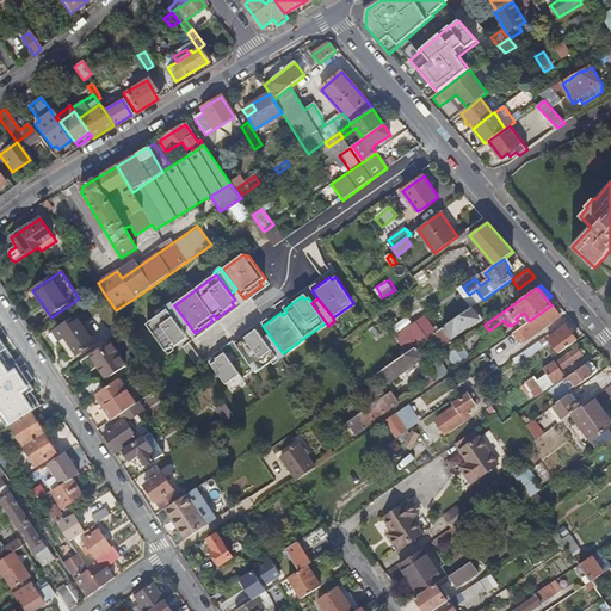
[(183,329),(189,325),(174,306),(172,302),(166,307),(168,310),(183,329)]
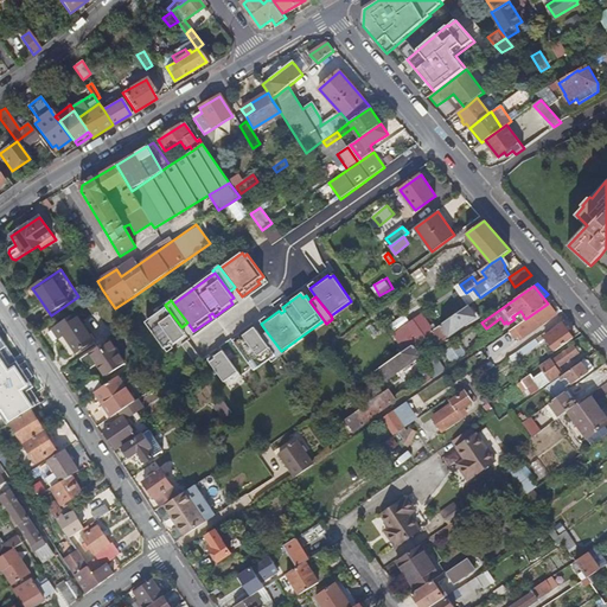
[(529,317),(510,331),(515,338),(528,328),(530,332),(556,313),(549,302),(548,304),(529,317)]
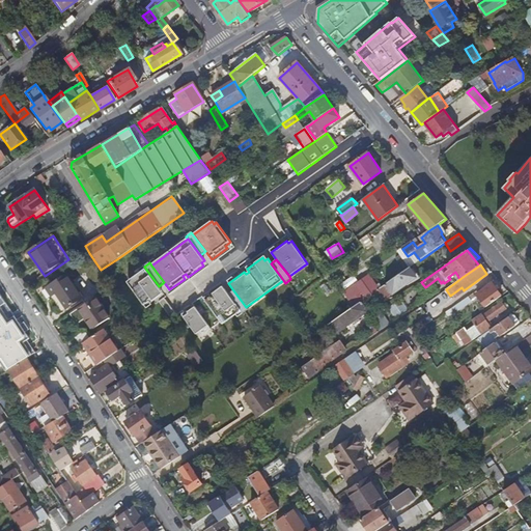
[(417,277),(410,268),(379,289),(385,300),(417,277)]
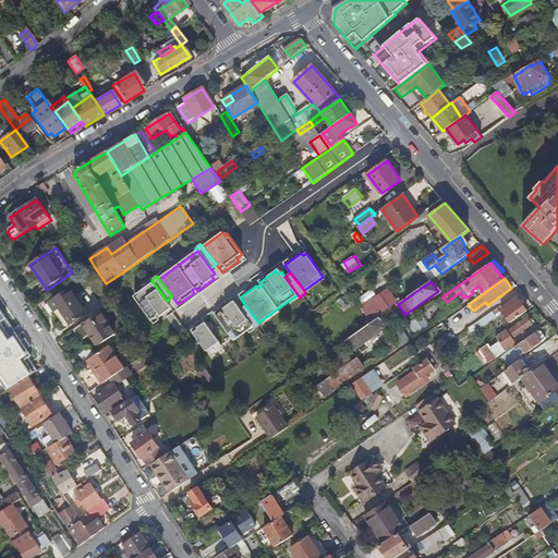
[(167,301),(154,283),(134,296),(153,323),(169,311),(167,308),(170,306),(167,301)]
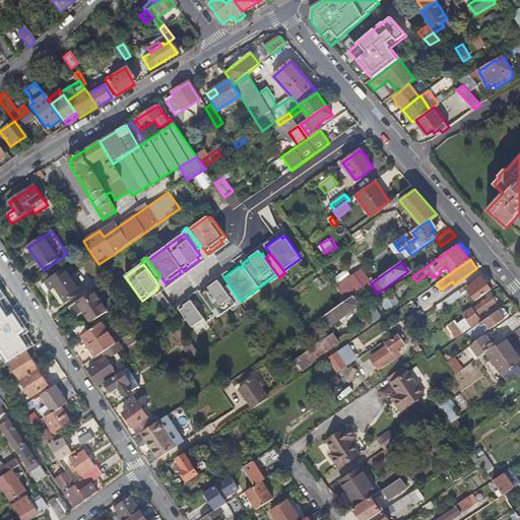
[(81,293),(66,270),(46,283),(52,291),(56,288),(66,303),(81,293)]
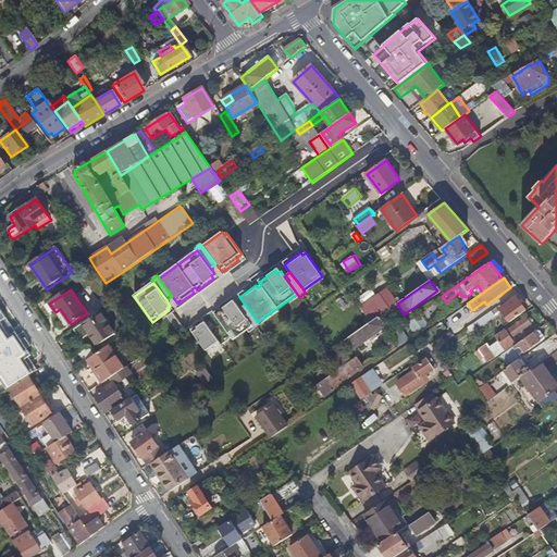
[(368,301),(379,317),(391,308),(380,293),(368,301)]
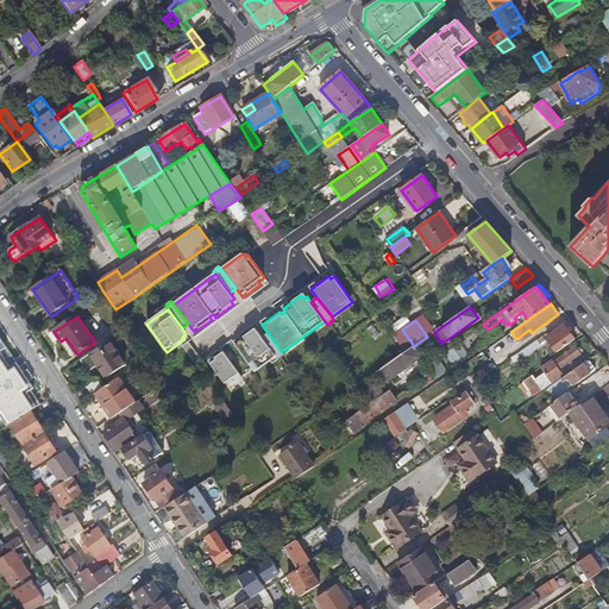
[(547,337),(558,351),(576,339),(565,324),(547,337)]
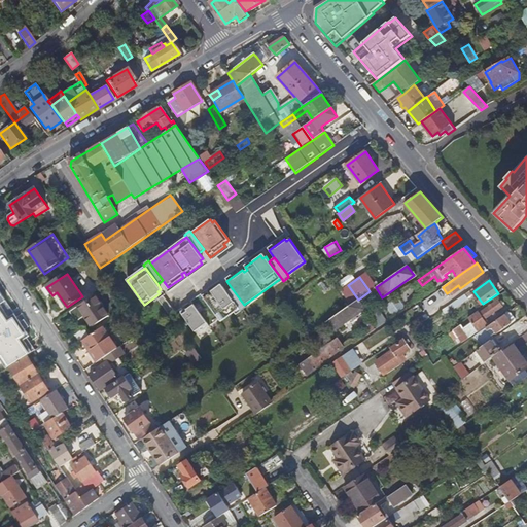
[(203,297),(220,322),(239,309),(226,292),(223,287),(220,289),(218,286),(203,297)]
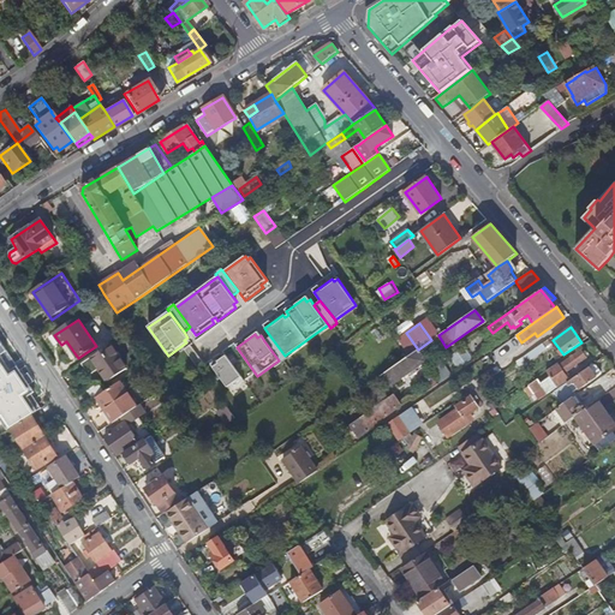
[(285,356),(270,336),(264,341),(281,364),(287,359),(285,356)]
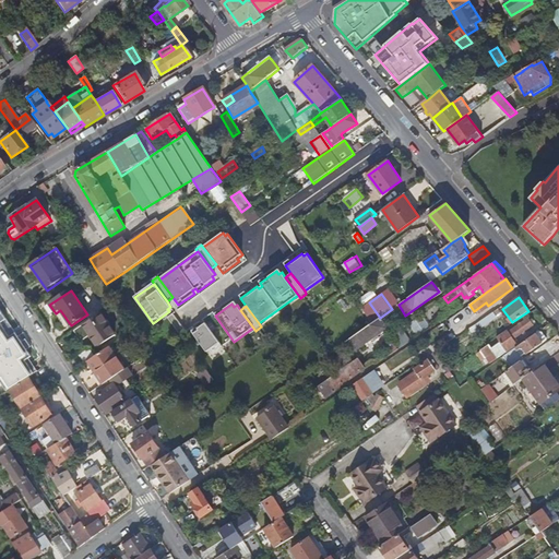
[(491,312),(467,329),(471,334),(495,318),(491,312)]
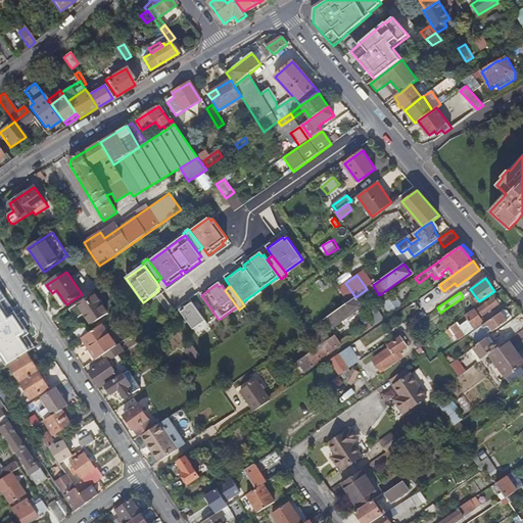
[(94,293),(69,310),(76,319),(85,313),(93,324),(108,314),(94,293)]
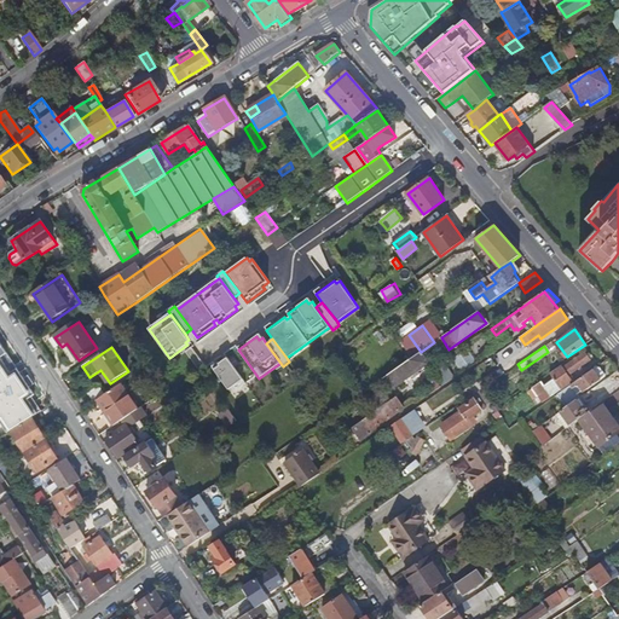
[(198,372),(204,368),(190,347),(184,352),(198,372)]
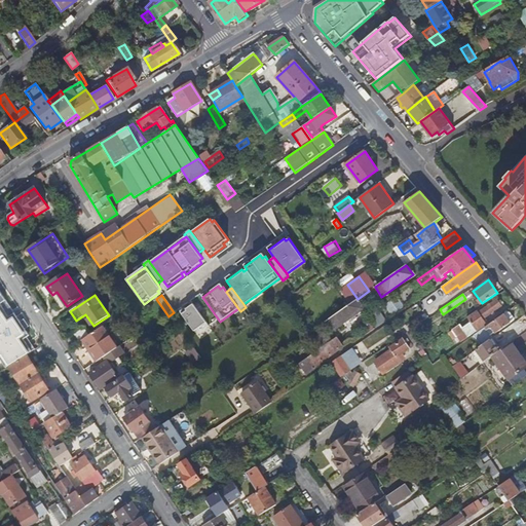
[(477,310),(444,334),(450,342),(464,331),(468,337),(487,324),(483,318),(502,305),(498,299),(479,312),(477,310)]
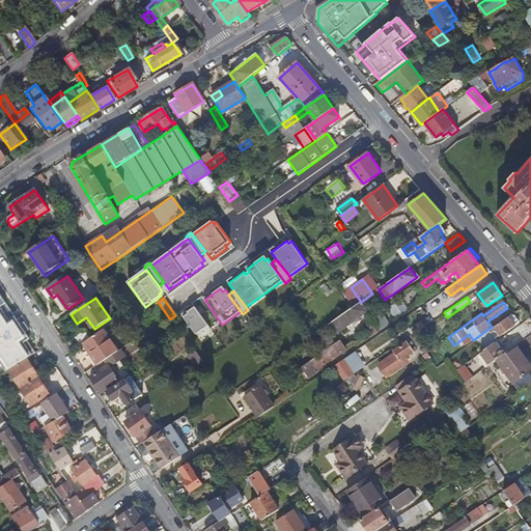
[(311,353),(315,358),(340,340),(336,334),(367,313),(360,303),(330,324),(334,330),(308,348),(311,353)]
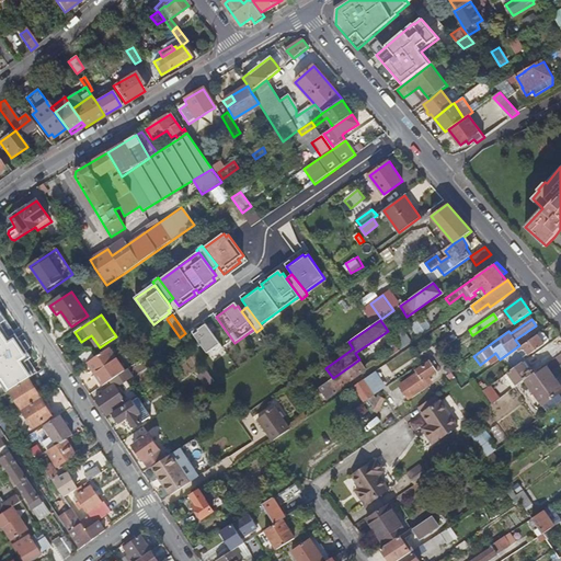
[(222,348),(205,325),(197,331),(198,332),(193,336),(206,354),(209,352),(212,356),(222,348)]
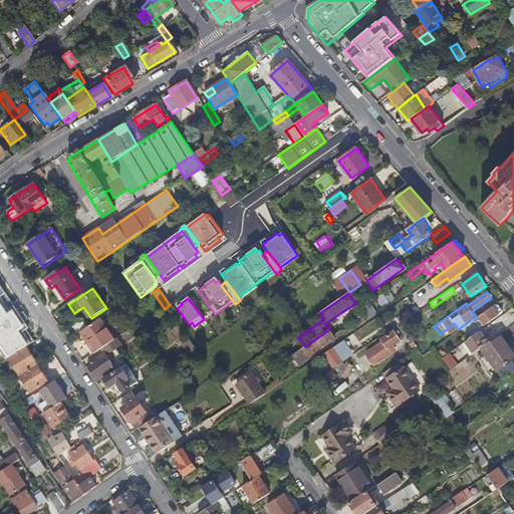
[(369,301),(359,308),(368,320),(377,313),(369,301)]
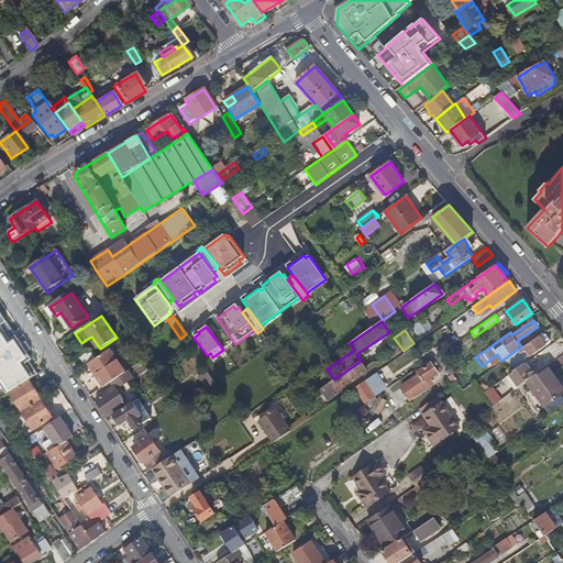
[(516,370),(528,362),(523,355),(528,352),(530,356),(550,342),(550,340),(545,334),(543,333),(520,350),(510,356),(508,359),(516,370)]
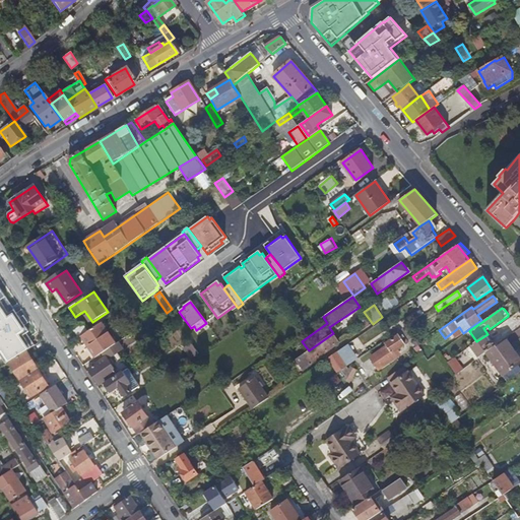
[(4,318),(0,311),(0,350),(1,350),(9,361),(26,349),(17,334),(24,330),(12,314),(4,318)]
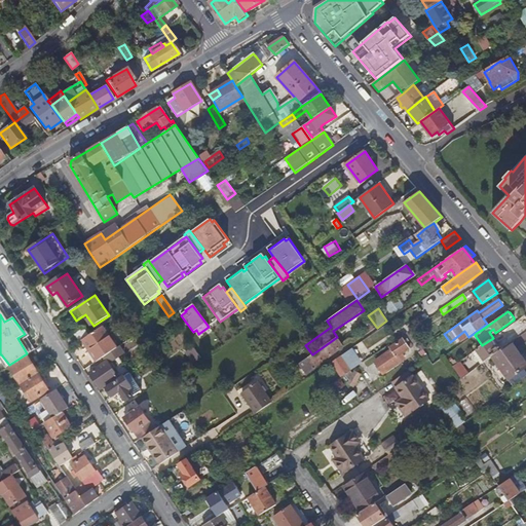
[(375,329),(370,321),(365,324),(371,332),(375,329)]
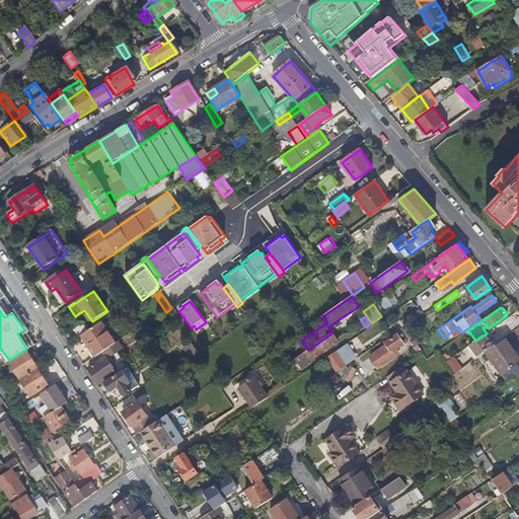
[(88,330),(83,322),(73,329),(79,338),(81,336),(88,330)]
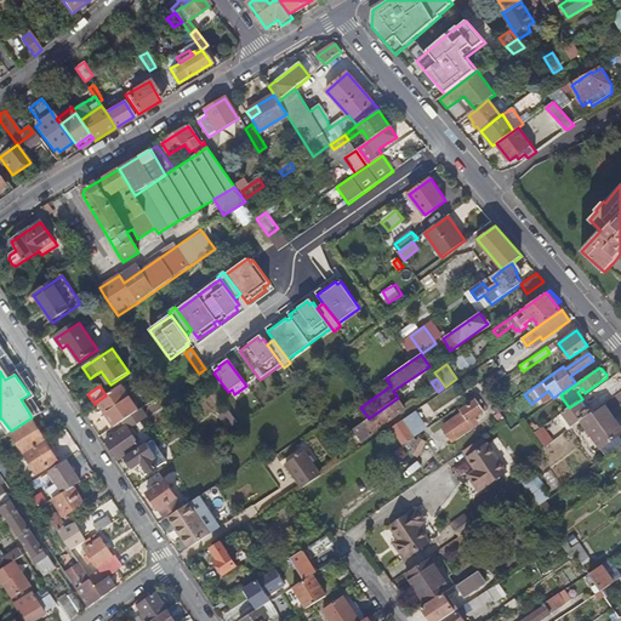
[(135,414),(118,388),(106,396),(97,402),(114,428),(124,422),(135,414)]
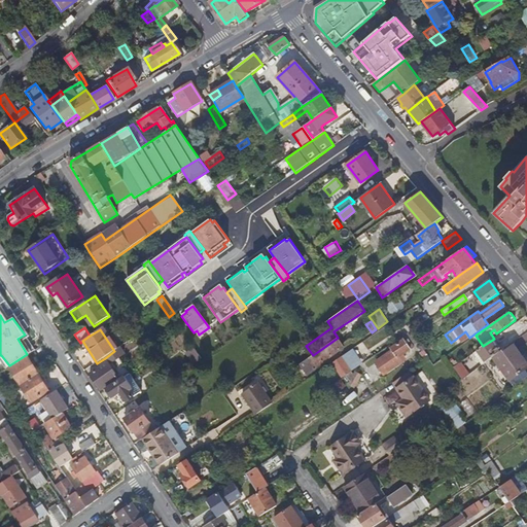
[(345,347),(338,338),(313,355),(307,360),(304,361),(311,371),(345,347)]
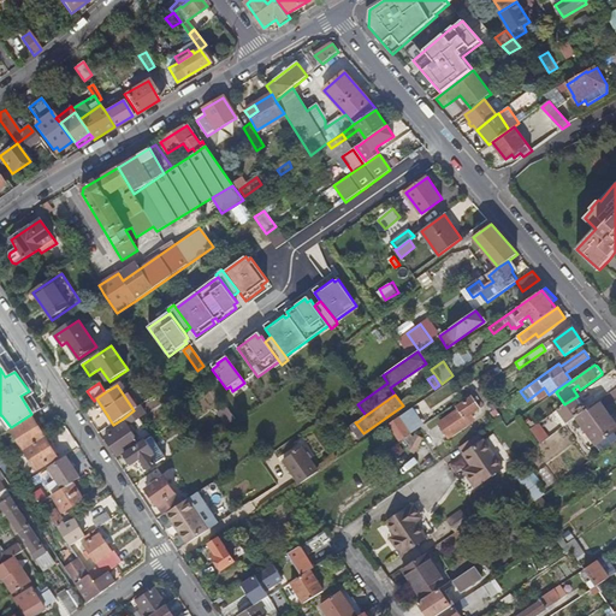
[(460,410),(440,424),(449,437),(472,421),(467,415),(480,407),(475,401),(479,398),(477,396),(474,397),(472,396),(456,407),(460,410)]
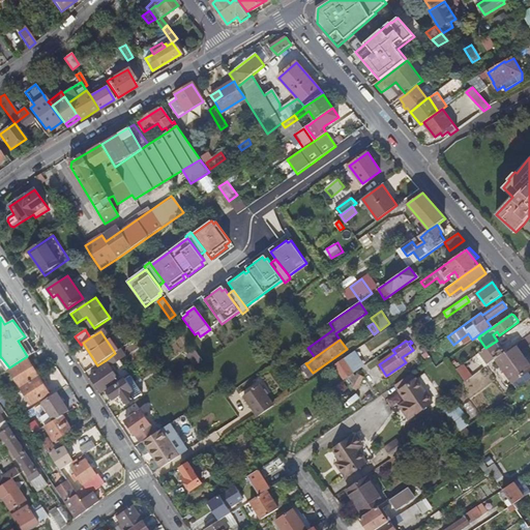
[(505,352),(497,341),(486,348),(480,352),(489,363),(496,358),(505,352)]
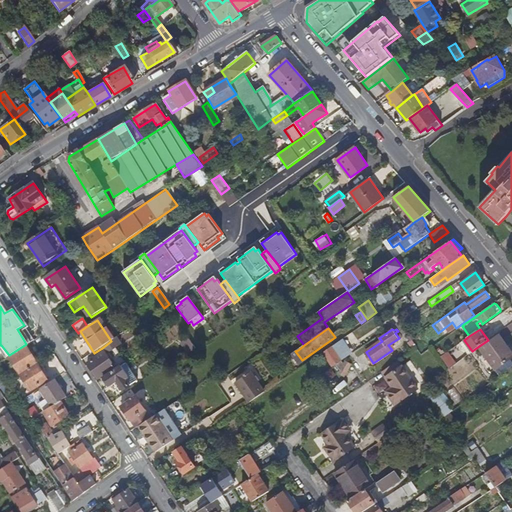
[(511,352),(497,332),(488,340),(479,346),(496,369),(511,356),(511,352)]
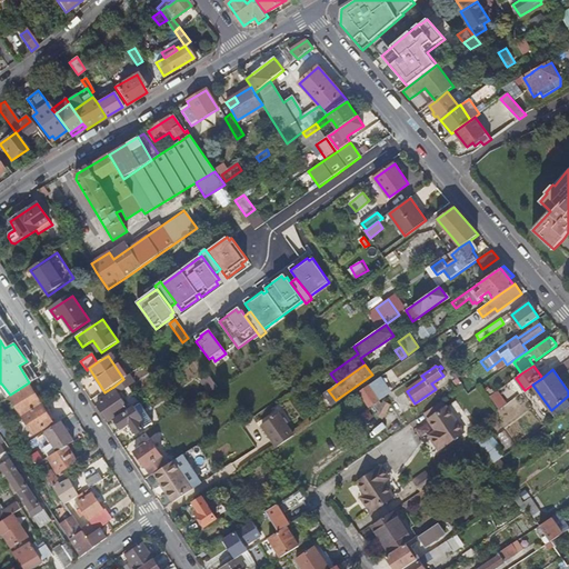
[(135,382),(130,375),(123,379),(113,387),(117,391),(98,405),(109,420),(128,408),(118,392),(120,391),(121,392),(135,382)]
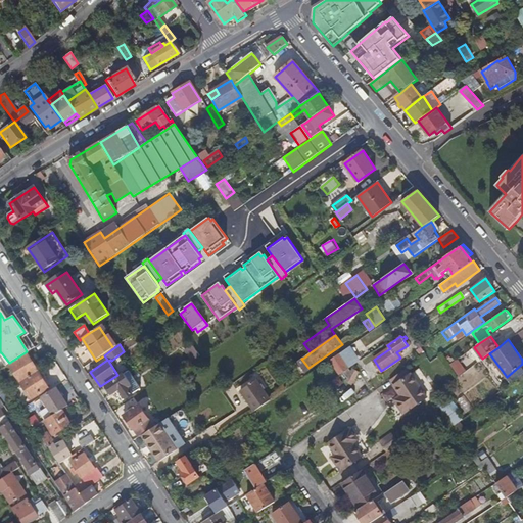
[(482,359),(474,347),(472,349),(473,351),(472,352),(479,362),(482,359)]
